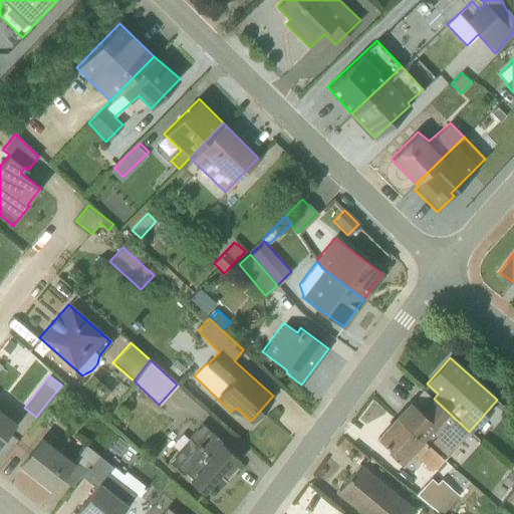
[(444,459),(469,432),(422,389),(397,416),(397,417),(444,459)]
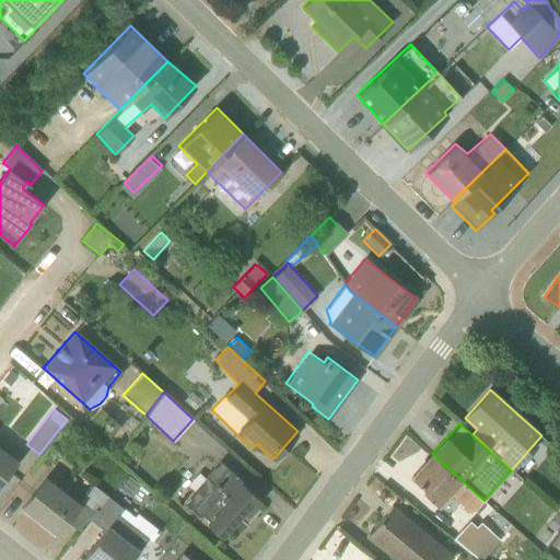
[(0,482),(23,453),(0,433),(0,482)]
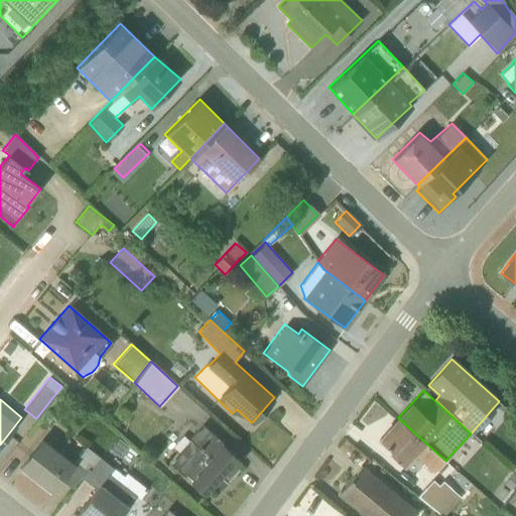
[(411,458),(430,474),(443,460),(398,418),(379,438),(392,450),(389,454),(403,467),(411,458)]
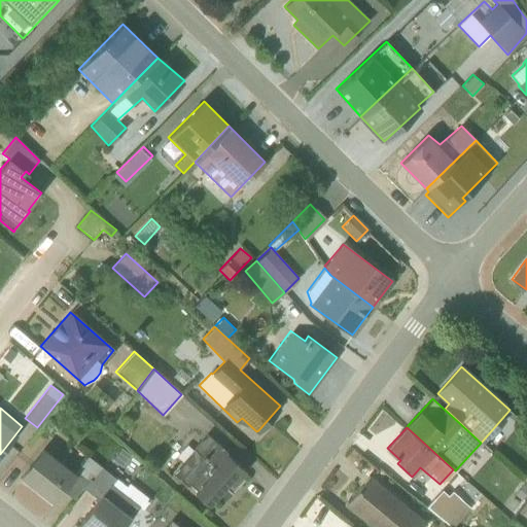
[(182,462),(174,473),(188,486),(190,485),(196,490),(195,492),(208,505),(230,483),(233,486),(245,471),(225,452),(226,451),(207,434),(181,461),(182,462)]
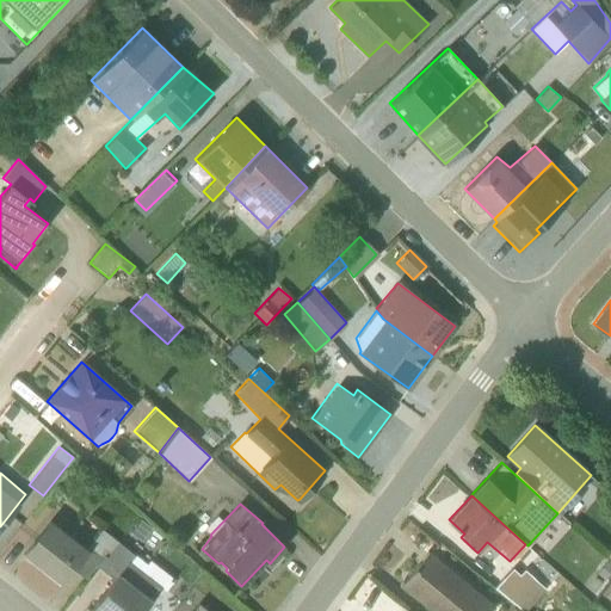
[(98,566),(118,541),(100,528),(86,547),(49,519),(24,553),(25,554),(23,556),(59,584),(61,582),(62,584),(73,569),(84,578),(96,565),(98,566)]
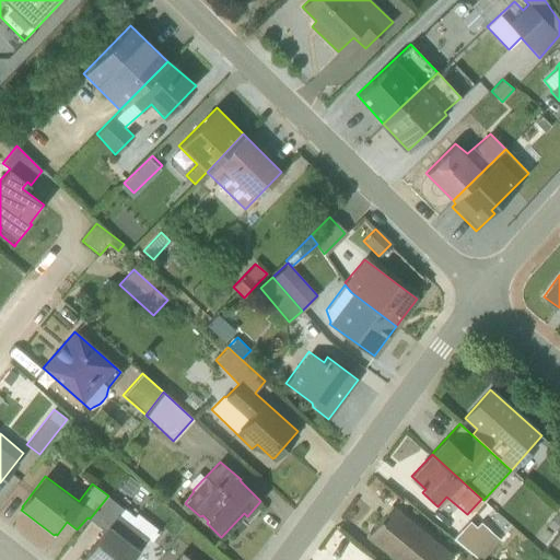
[(82,557),(85,559),(129,559),(148,538),(151,540),(160,531),(137,514),(133,516),(108,496),(90,518),(104,531),(82,557)]
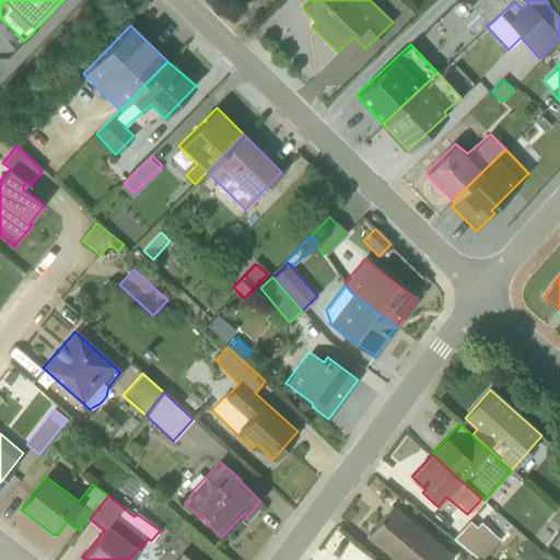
[(547,523),(555,529),(559,522),(559,501),(553,510),(556,512),(547,523)]
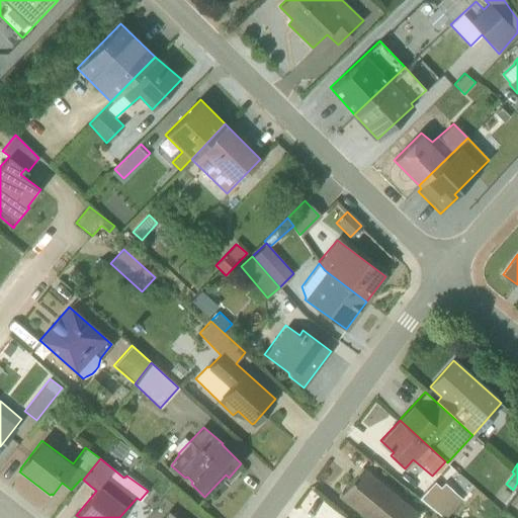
[(415,517),(419,514),(362,467),(339,497),(364,517),(415,517)]
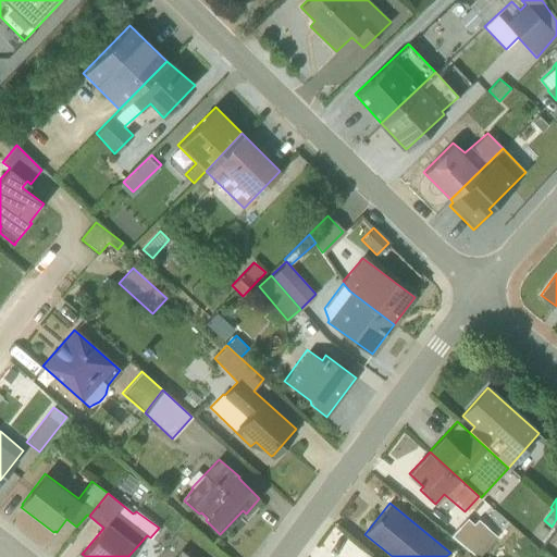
[(467,518),(450,535),(475,556),(478,556),(496,537),(478,519),(473,523),(467,518)]
